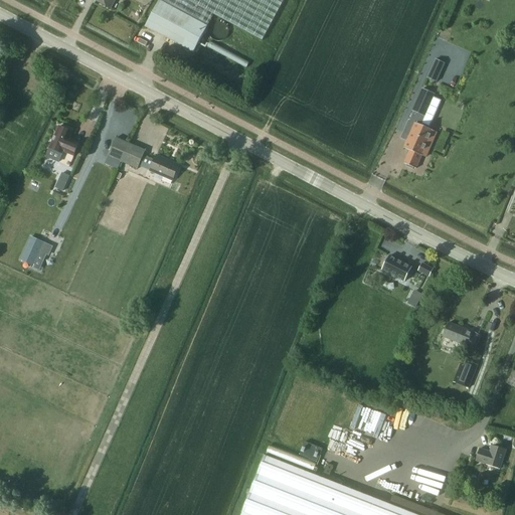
[(96,0),(96,1),(111,9),(115,0),(96,0)]
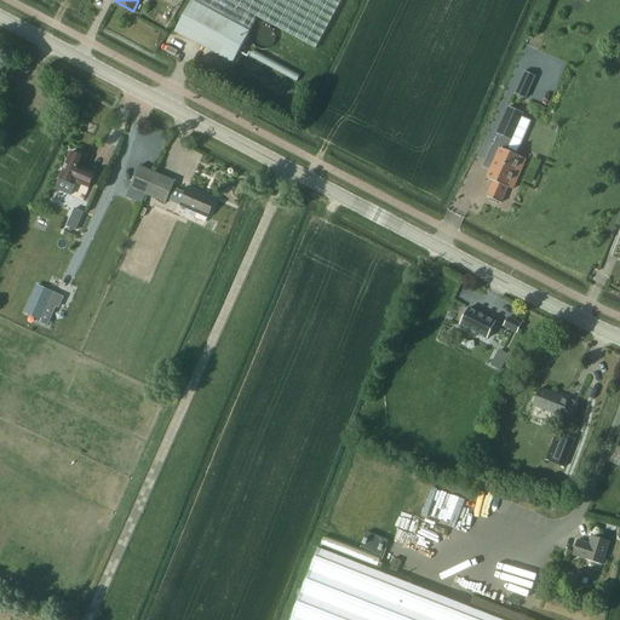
[(191,0),(191,1),(250,32),(257,18),(315,50),(340,0),(191,0)]
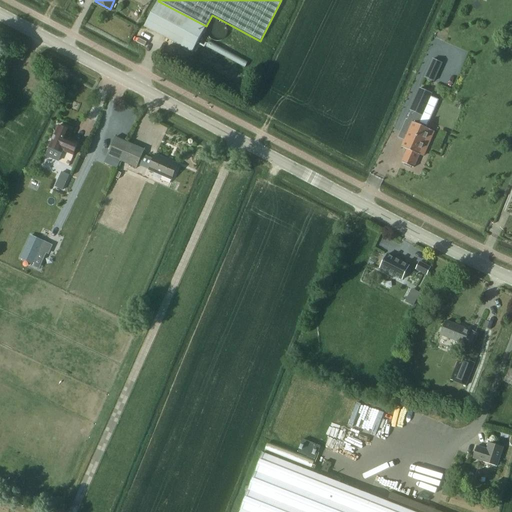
[(158,1),(144,27),(192,53),(206,26),(158,1)]
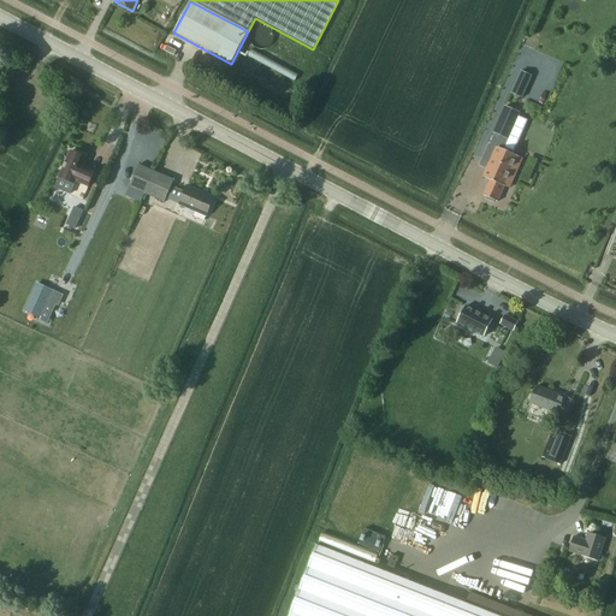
[(520,71),(514,87),(525,92),(531,76),(520,71)]
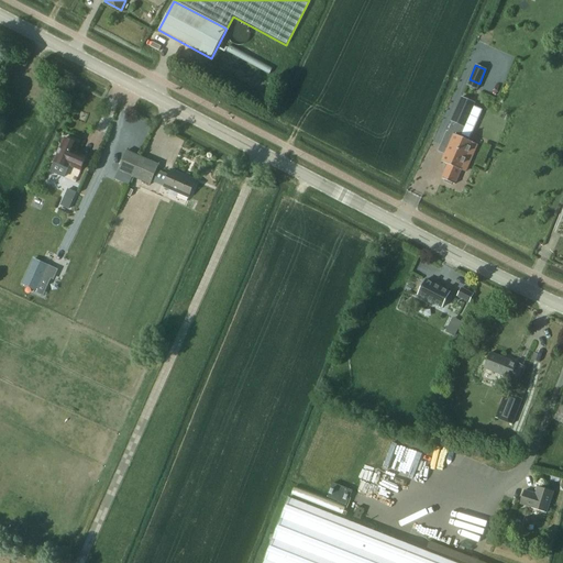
[(476,90),(479,84),(470,79),(466,86),(476,90)]
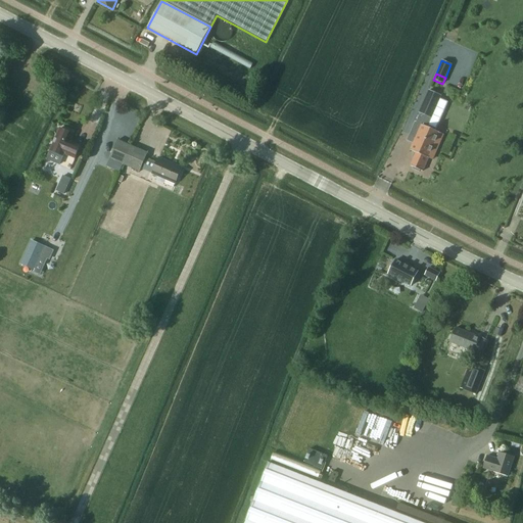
[(440,96),(428,91),(419,113),(420,113),(416,123),(415,123),(409,135),(415,138),(410,150),(416,153),(410,167),(413,168),(412,169),(419,172),(419,171),(422,172),(428,158),(432,160),(443,135),(438,133),(439,133),(435,131),(436,129),(427,125),(430,117),(431,119),(440,96)]
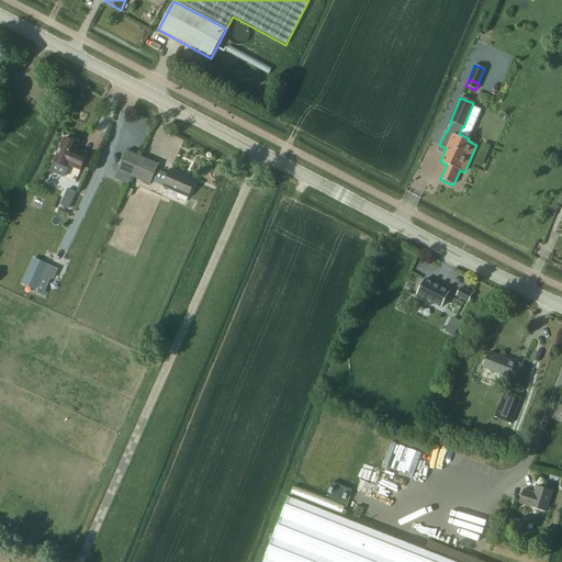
[(78,145),(64,138),(54,163),(68,169),(69,166),(80,171),(87,157),(75,152),(78,145)]
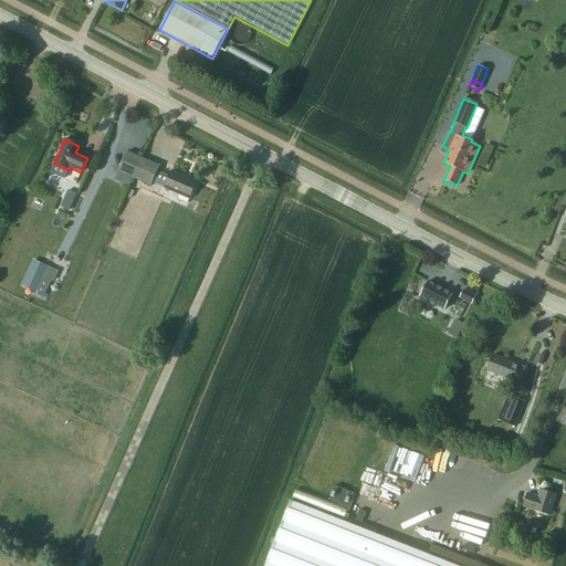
[(143,159),(127,153),(118,171),(135,179),(143,159)]
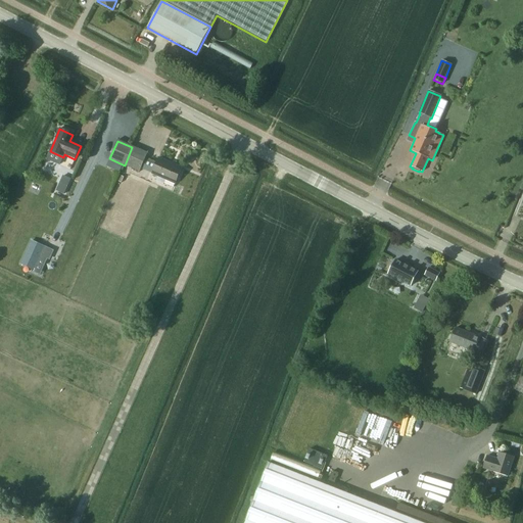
[(132,147),(125,165),(139,172),(147,154),(132,147)]
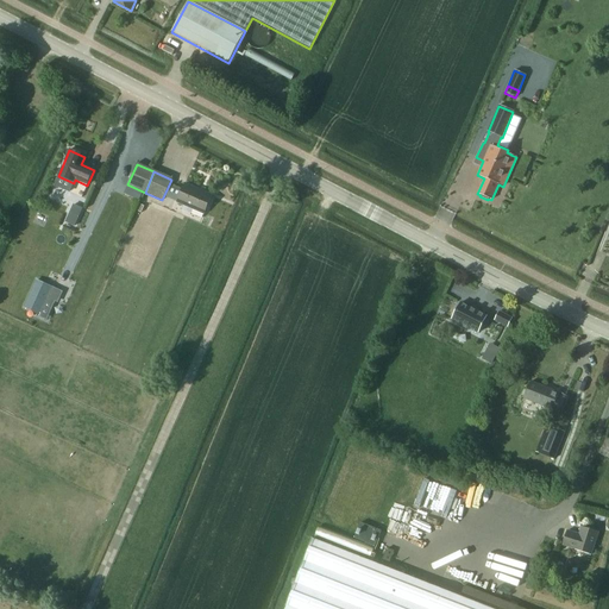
[(182,193),(179,200),(177,202),(203,214),(212,196),(184,184),(182,193)]
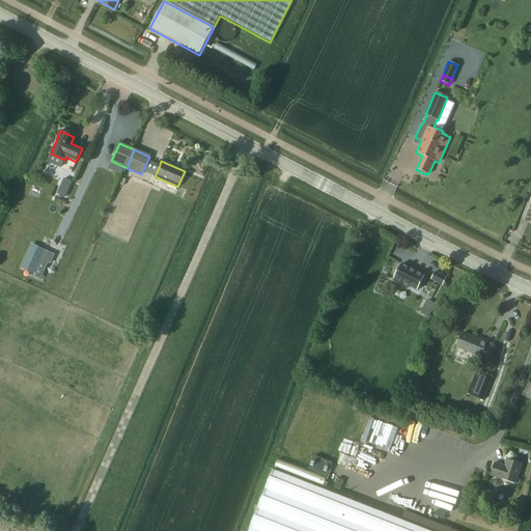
[(72,183),(63,179),(57,195),(64,197),(72,183)]
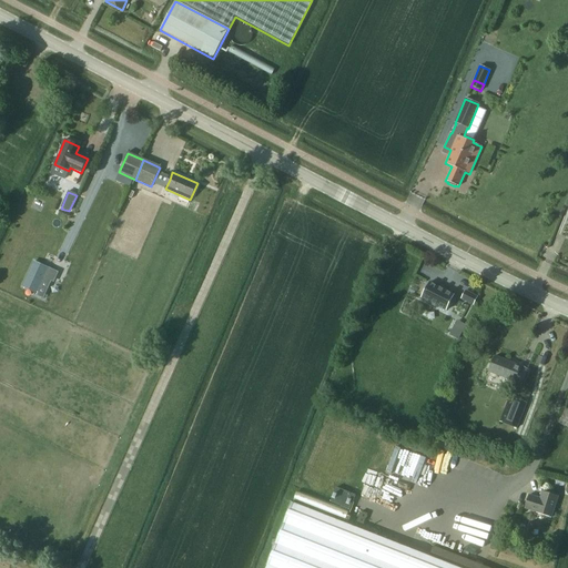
[(33,262),(22,286),(37,293),(43,277),(51,281),(52,282),(57,272),(33,262)]
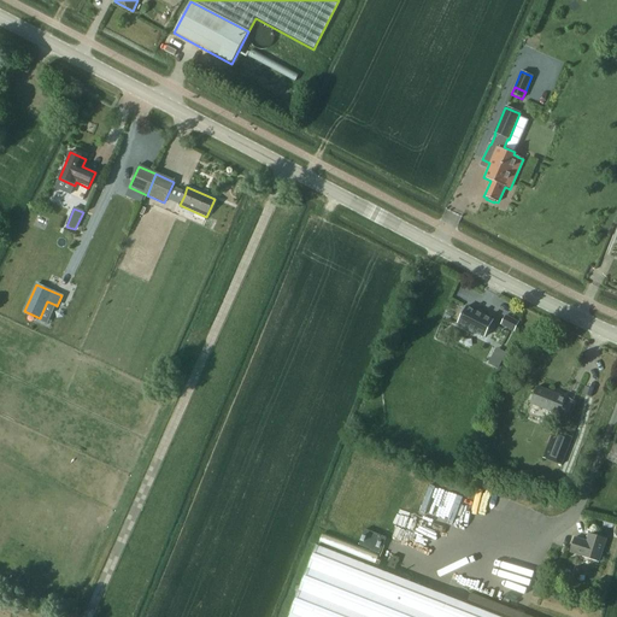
[(483,338),(493,321),(466,306),(457,324),(483,338)]
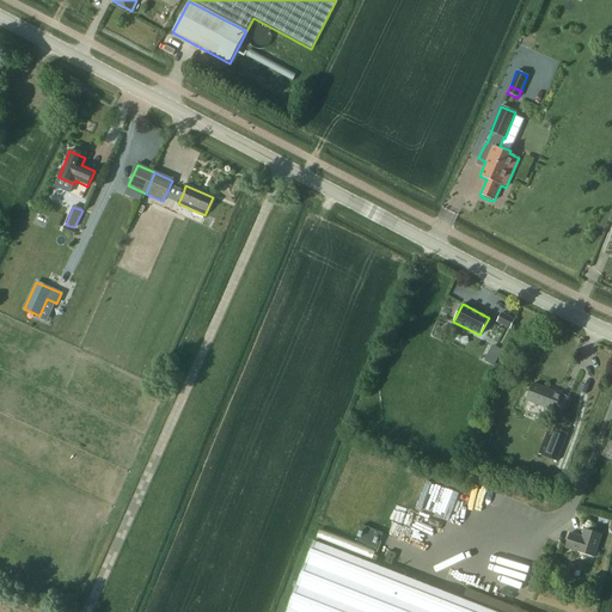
[(501,313),(497,322),(510,328),(514,319),(501,313)]
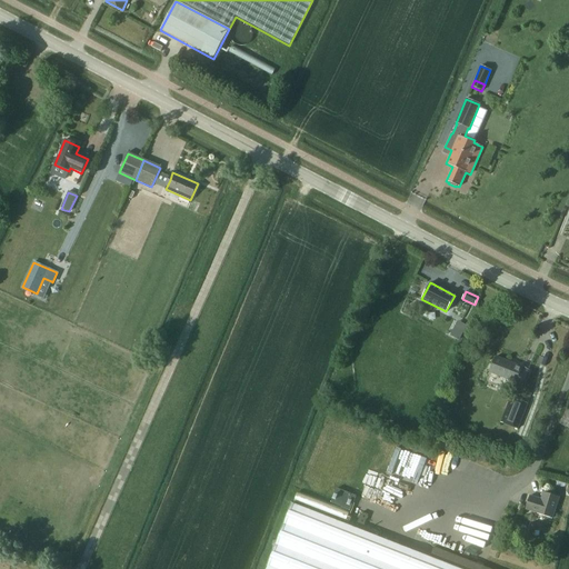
[(528,373),(520,370),(521,367),(497,357),(490,373),(515,382),(513,387),(521,390),(528,373)]
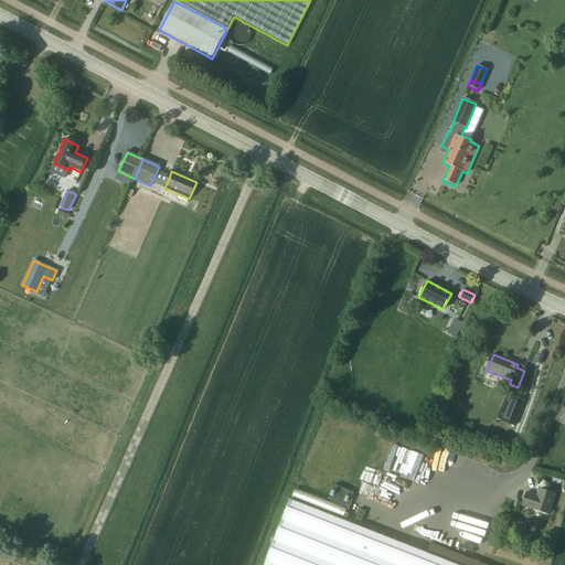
[(505,396),(500,408),(507,412),(505,415),(511,417),(518,401),(505,396)]
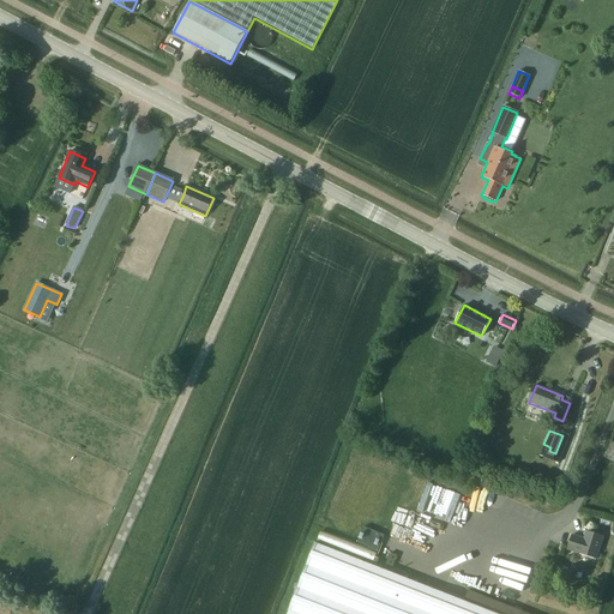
[(613,457),(613,438),(611,437),(602,461),(612,464),(613,457)]
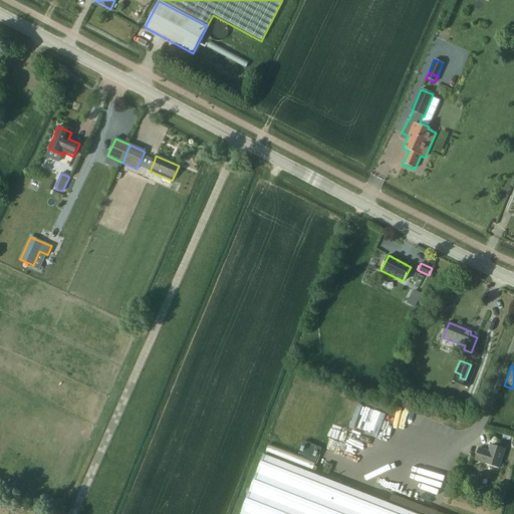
[(505,450),(491,445),(489,452),(479,449),(475,461),(485,464),(499,469),(505,450)]
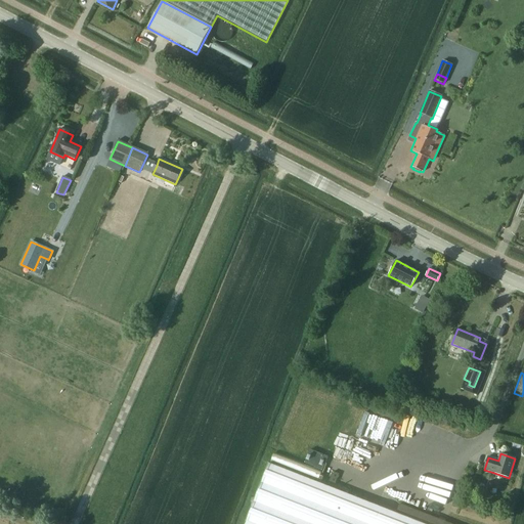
[(396,514),(269,464),(245,523),(449,523),(399,505),(396,514)]
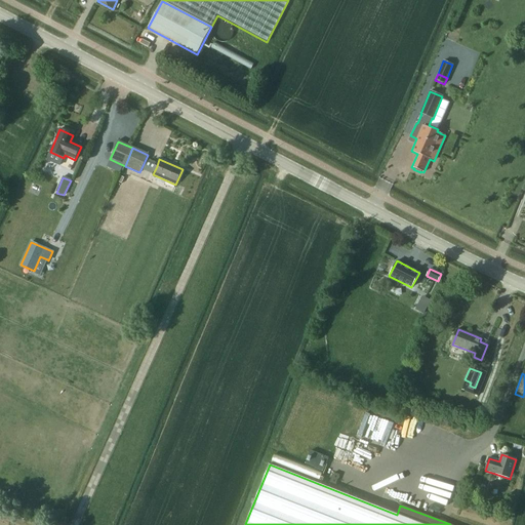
[(329,485),(334,487),(339,475),(333,473),(329,485)]
